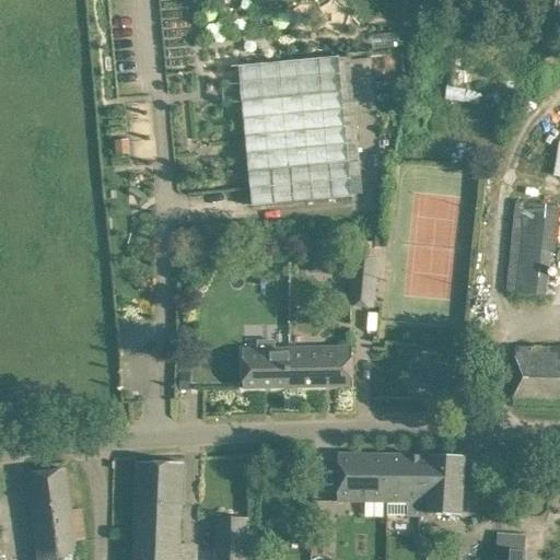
[(339,57),(240,66),(253,207),(352,198),(339,57)]
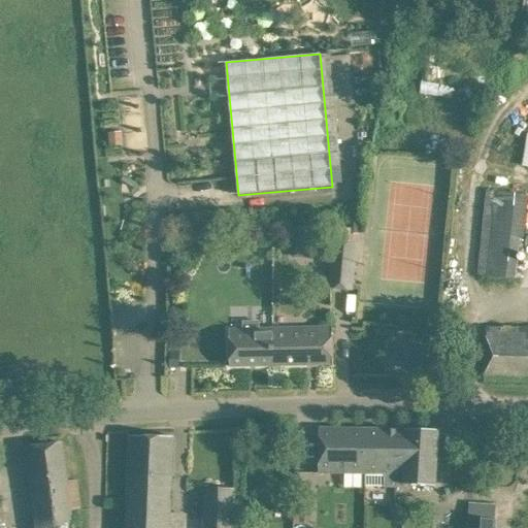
[(465,99),(471,69),(427,60),(421,90),(465,99)]
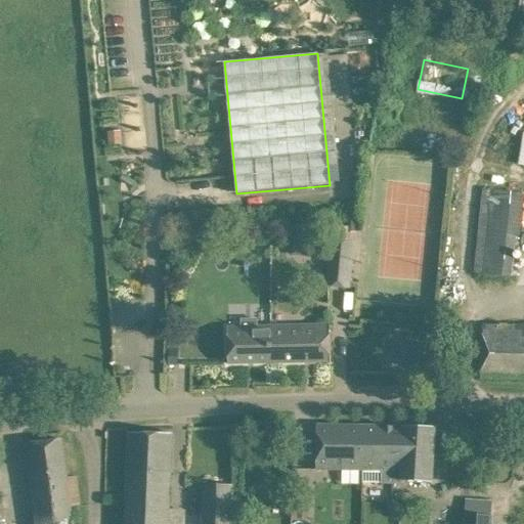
[(121,131),(108,132),(110,144),(122,143),(121,131)]
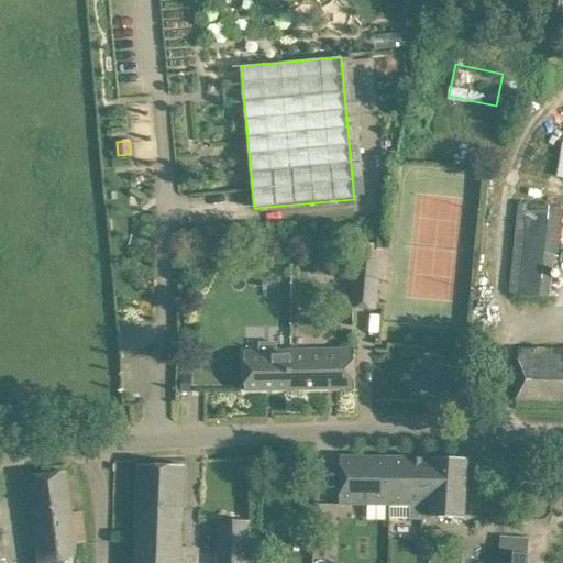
[(549,294),(552,252),(559,253),(562,208),(518,205),(509,293),(548,298),(549,294)]
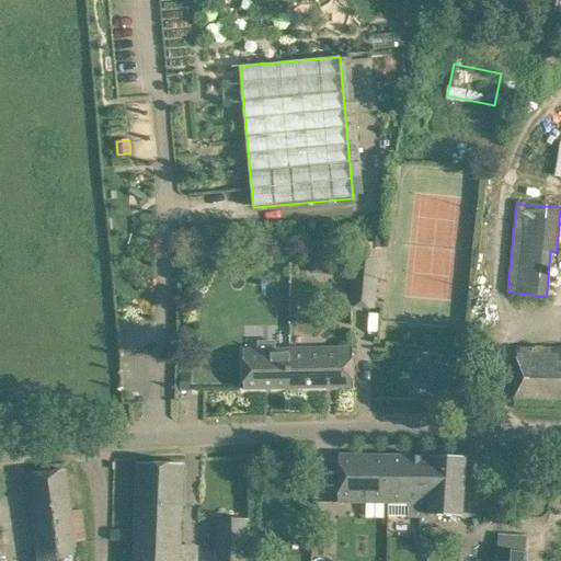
[(313,272),(332,274),(333,242),(315,240),(313,272)]
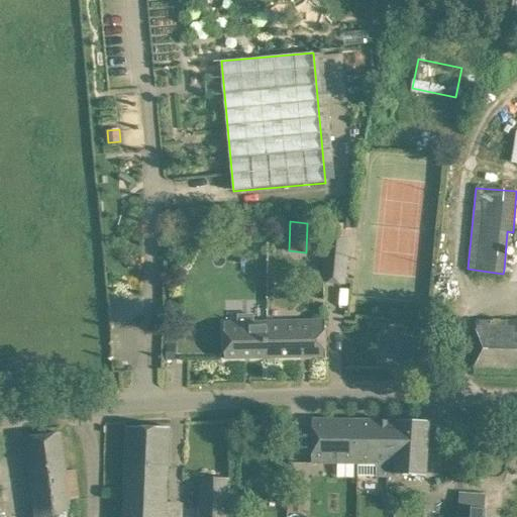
[(349,240),(326,238),(322,282),(345,284),(349,240)]
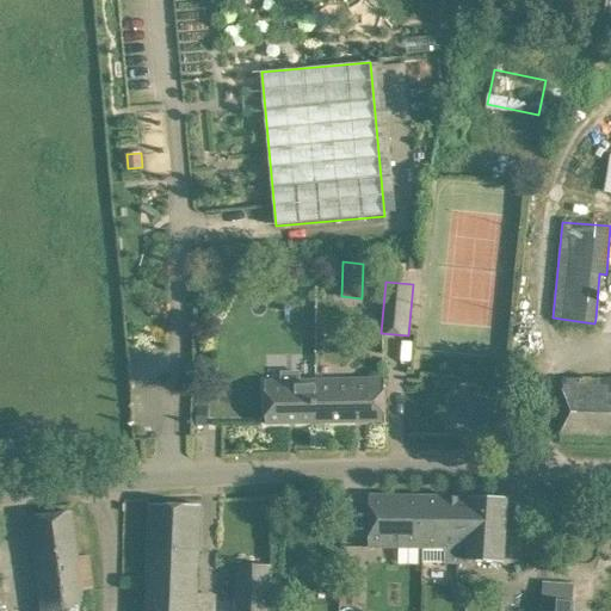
[(386,421),(384,378),(320,380),(320,401),(316,401),(316,423),(386,421)]
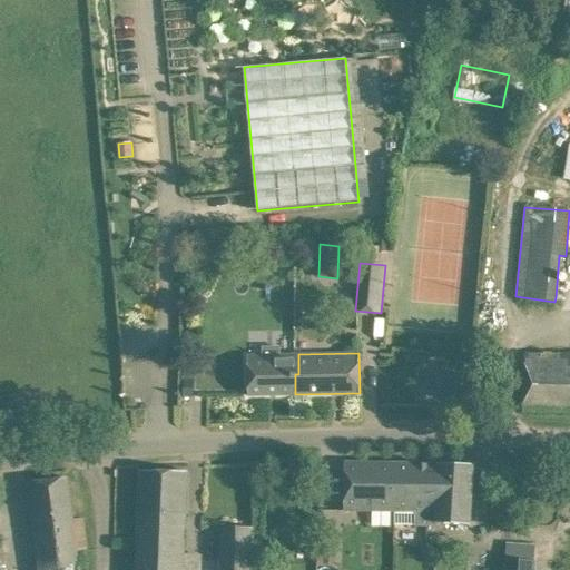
[(569,354),(524,353),(523,411),(569,412),(569,354)]
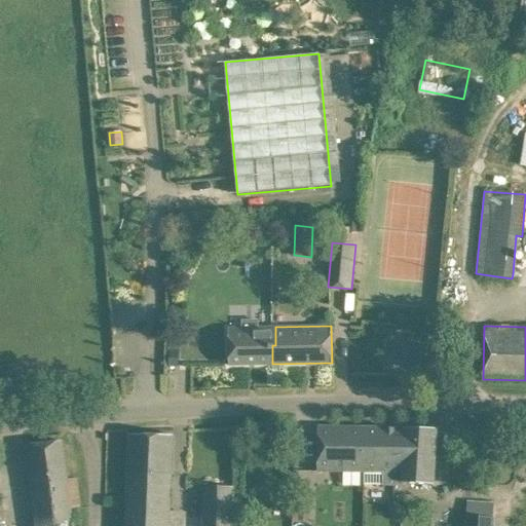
[(275,345),(275,327),(228,328),(228,344),(228,365),(272,364),(272,345),(275,345)]
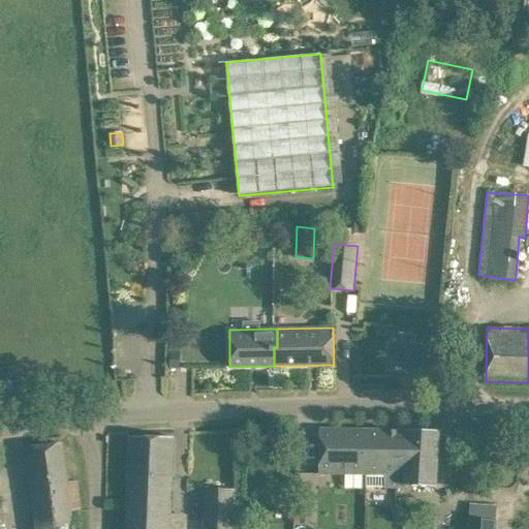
[(168,345),(168,352),(169,352),(169,367),(179,367),(180,345),(168,345)]
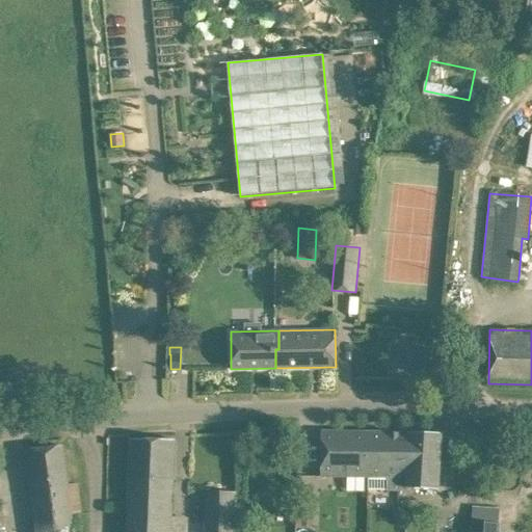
[(370,432),(322,431),(321,476),(368,477),(370,477),(370,432)]
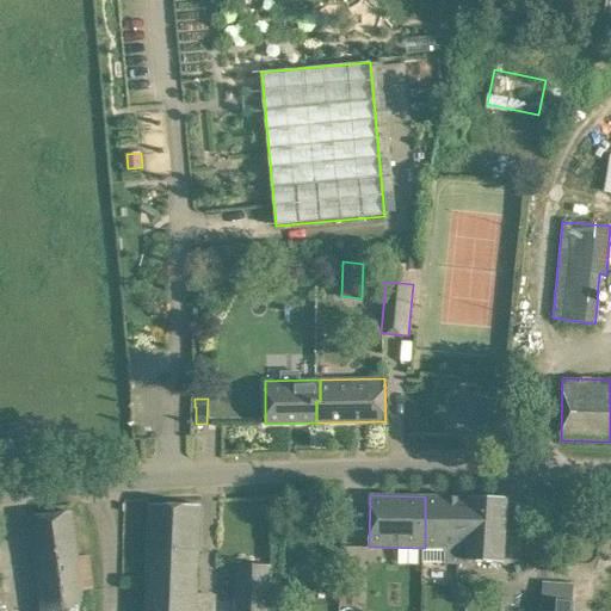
[(423,563),(461,565),(462,530),(469,530),(471,497),(425,497),(425,548),(423,548),(423,563)]
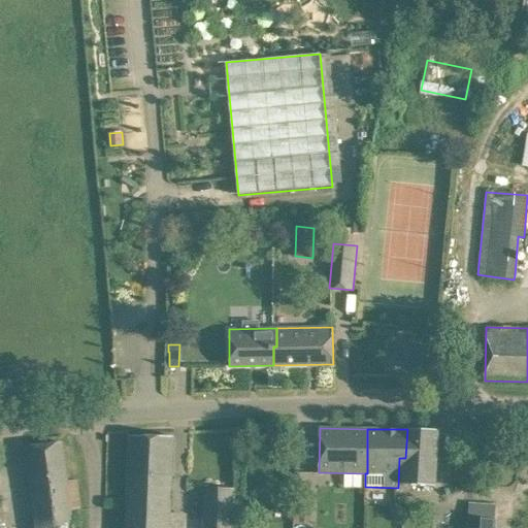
[(399,458),(398,488),(404,488),(404,486),(434,487),(438,430),(407,429),(405,458),(399,458)]
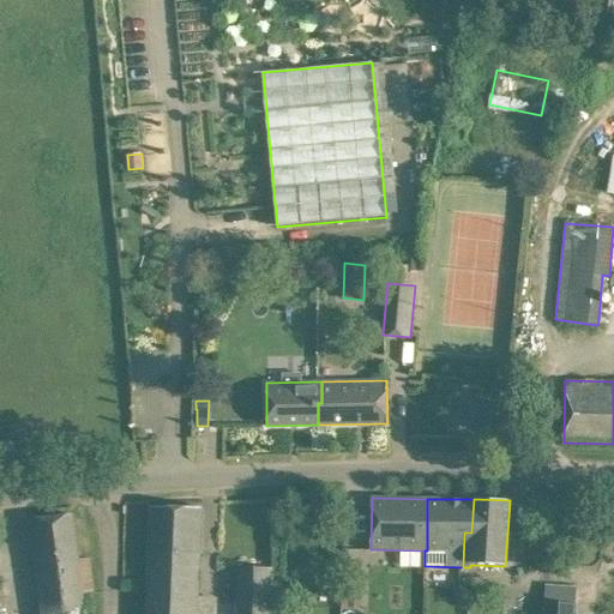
[(152,506),(151,530),(150,613),(200,613),(203,507),(152,506)]
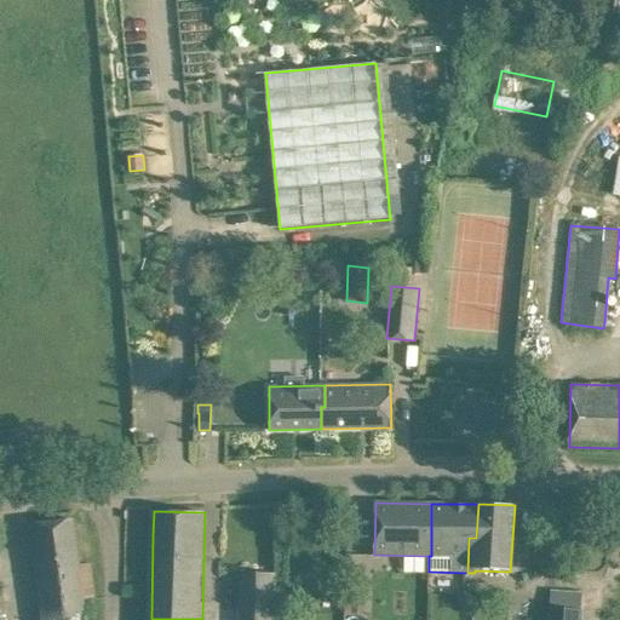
[(39,619),(82,619),(80,600),(92,597),(89,564),(76,566),(70,520),(28,524),(39,619)]
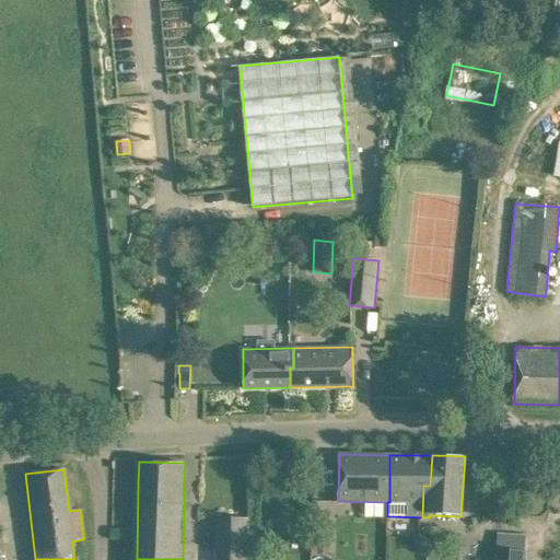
[(214,559),(247,559),(249,520),(217,518),(214,559)]
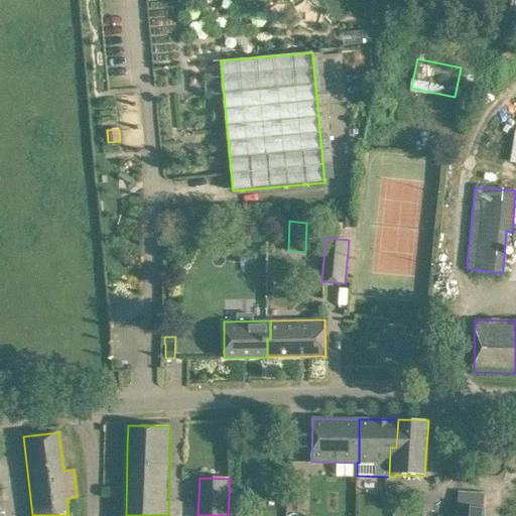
[(286,491),(286,512),(303,512),(303,491),(286,491)]
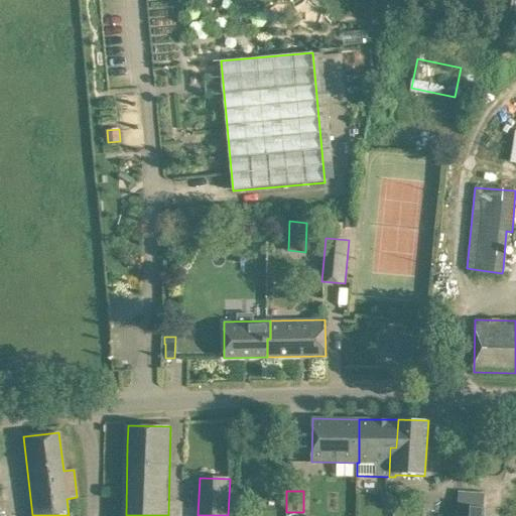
[(456,505),(455,515),(484,515),(485,506),(456,505)]
